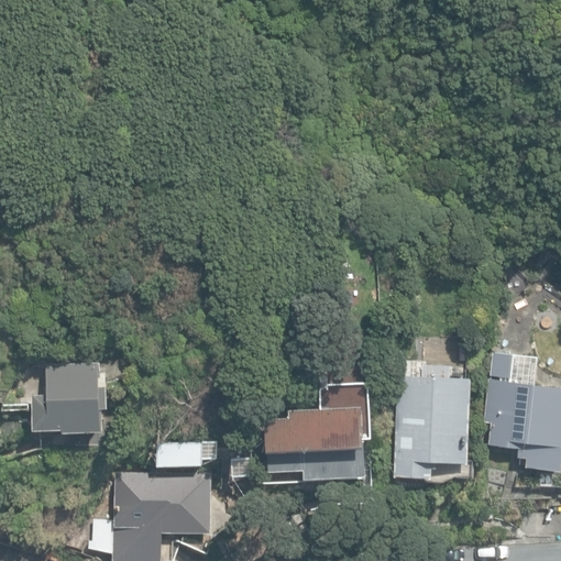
[(525,468),(560,472),(560,463),(560,388),(534,386),(538,359),(492,352),(488,377),(508,380),(508,383),(487,381),(482,422),(488,424),(485,447),(517,451),(516,459),(526,460),(525,468)]
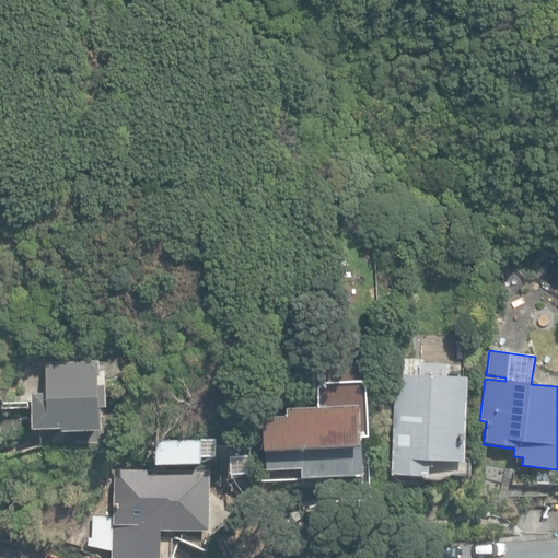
[(60,428),(60,431),(101,429),(100,407),(105,407),(103,369),(97,370),(97,360),(43,363),(45,392),(30,393),(32,429),(60,428)]
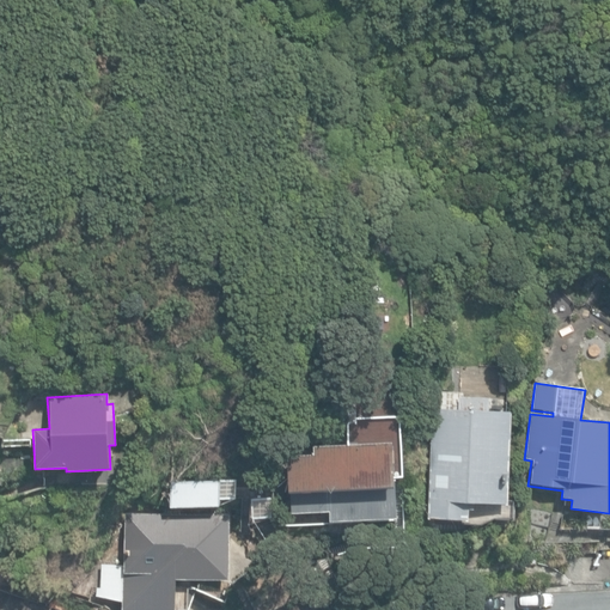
[(426,519),(468,522),(468,510),(474,511),(474,504),(507,506),(511,413),(488,412),(489,400),(447,398),(447,410),(431,409),(426,519)]
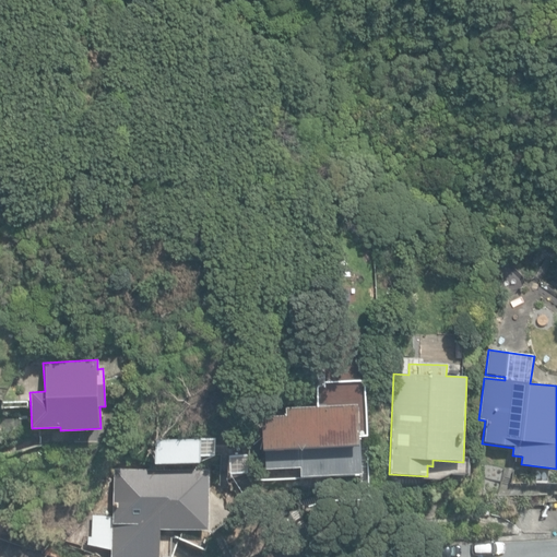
[(363,378),(316,381),(318,405),(286,407),(287,415),(261,417),(267,471),(300,469),(300,478),(364,473),(359,422),(367,422),(363,378)]
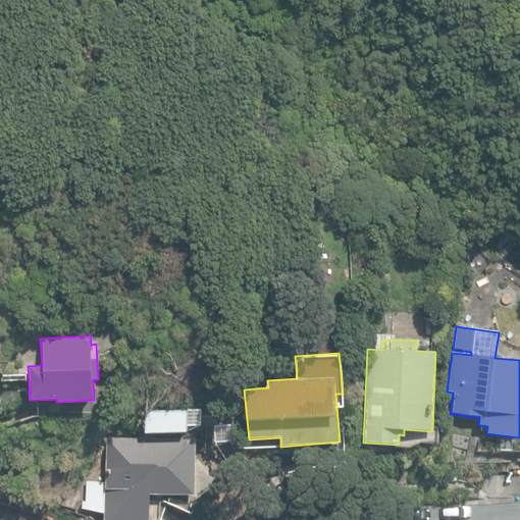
[(155,431),(187,431),(186,408),(154,409),(155,431)]
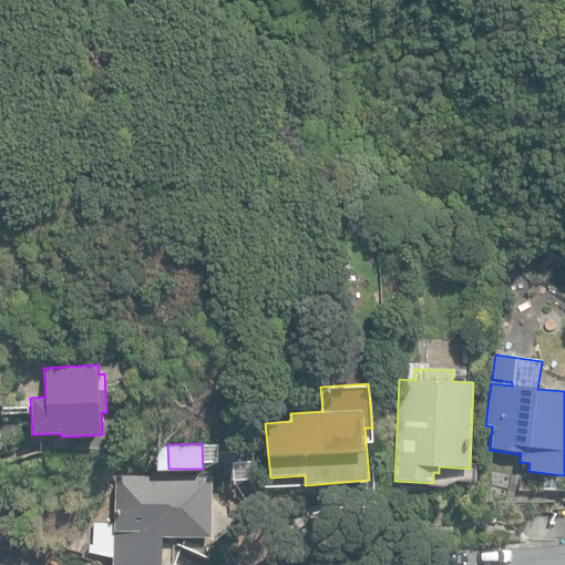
[(177,564),(177,563),(181,563),(181,550),(162,546),(163,537),(211,538),(212,478),(115,475),(114,526),(93,526),(93,547),(89,547),(89,554),(113,557),(113,564),(177,564)]
